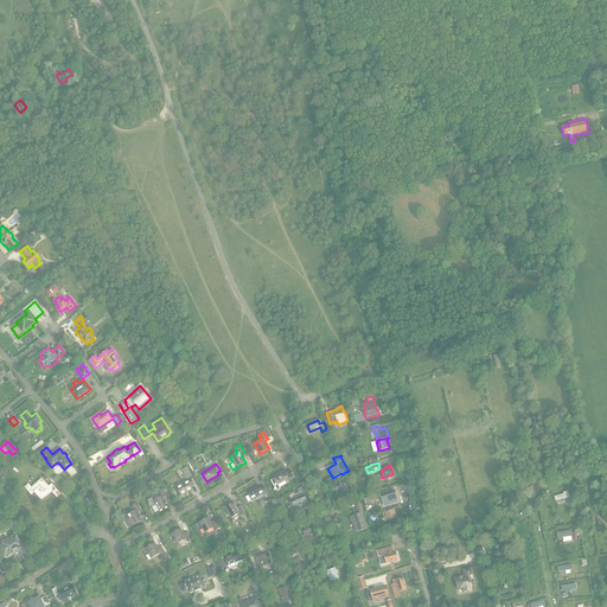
[(289,470),(286,472),(285,470),(273,475),(275,479),(270,481),(273,485),(274,485),(273,490),(278,491),(279,490),(280,487),(279,485),(289,478),(289,479),(293,477),(289,470)]
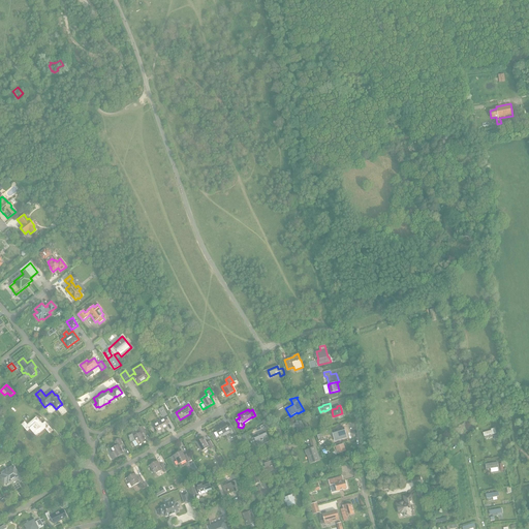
[(153,425),(157,432),(167,427),(166,425),(169,423),(166,416),(163,418),(163,419),(153,425)]
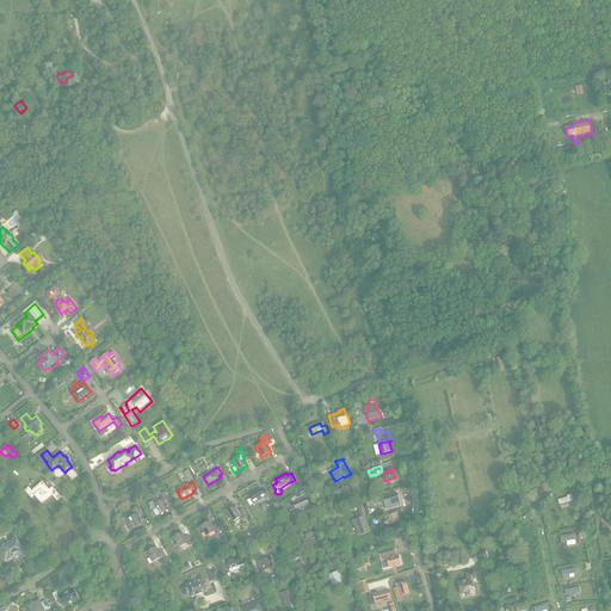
[(51,487),(49,491),(42,482),(31,491),(29,487),(25,491),(31,498),(35,495),(42,503),(51,494),(56,500),(60,497),(51,487)]
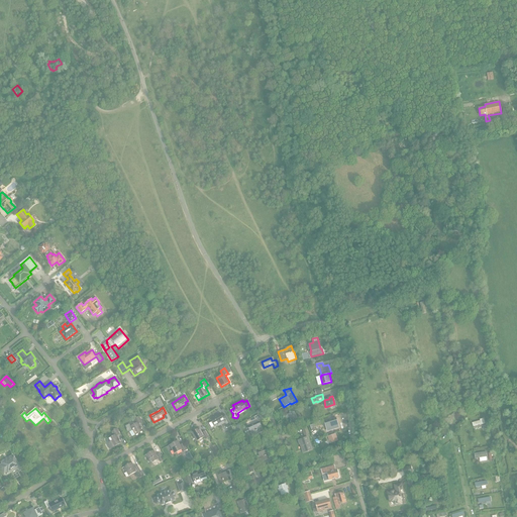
[(286,415),(290,423),(297,419),(295,414),(297,413),(295,410),(286,415)]
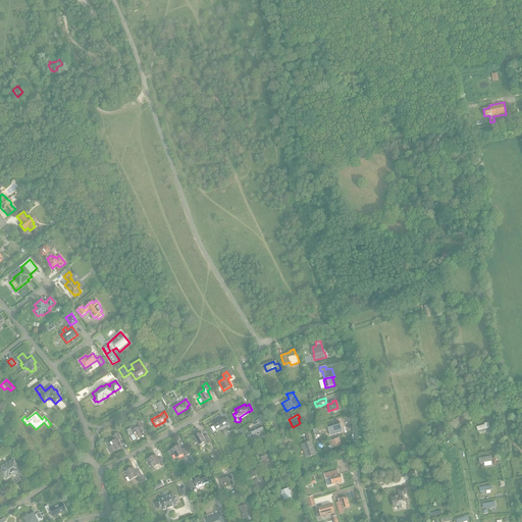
[(226,417),(223,419),(222,417),(212,422),(213,426),(211,427),(213,431),(225,424),(226,425),(229,423),(226,417)]
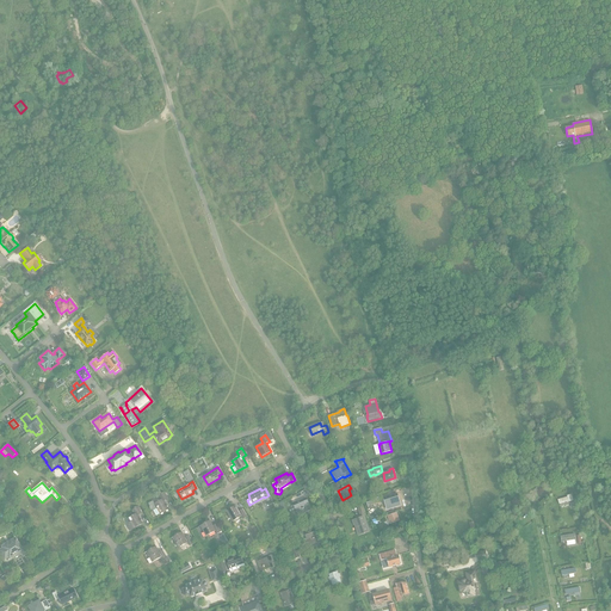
[(160,514),(168,510),(165,501),(168,499),(164,492),(159,495),(161,500),(154,504),(153,501),(148,504),(149,506),(149,507),(150,510),(152,510),(153,511),(156,508),(160,514)]
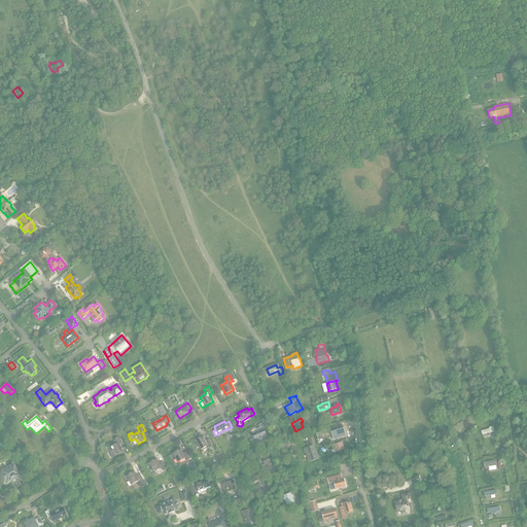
[(345,435),(342,426),(330,429),(334,440),(341,436),(345,435)]
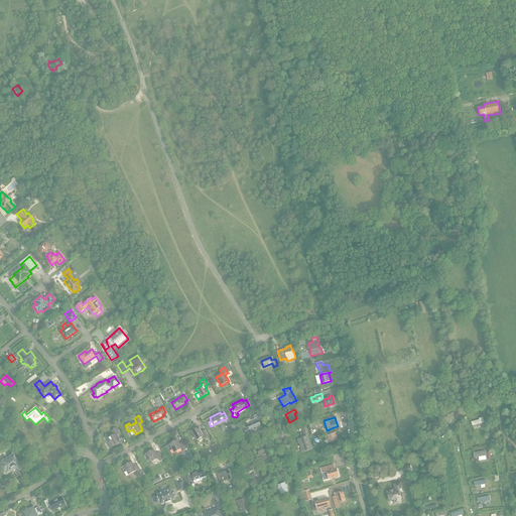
[(252,436),(263,431),(258,421),(251,425),(250,423),(247,424),(252,436)]
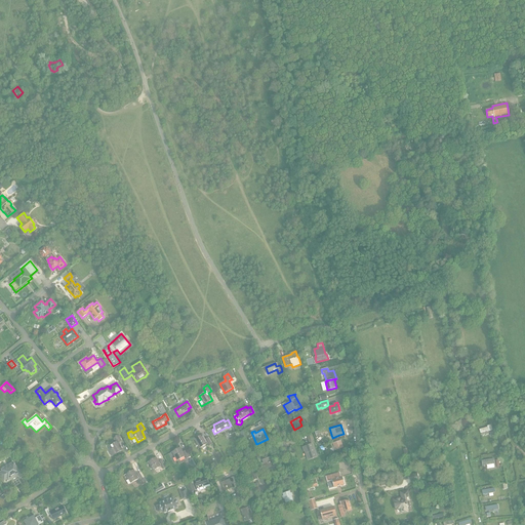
[(109,451),(112,456),(123,450),(119,443),(122,441),(119,435),(114,438),(116,442),(110,445),(112,449),(109,451)]
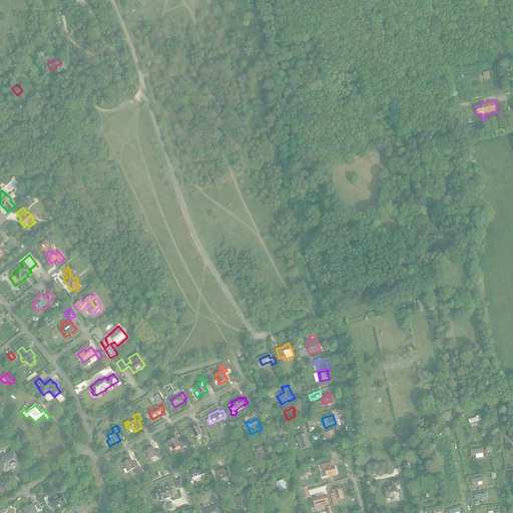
[(203,428),(200,429),(197,425),(190,429),(195,438),(202,434),(204,436),(207,434),(203,428)]
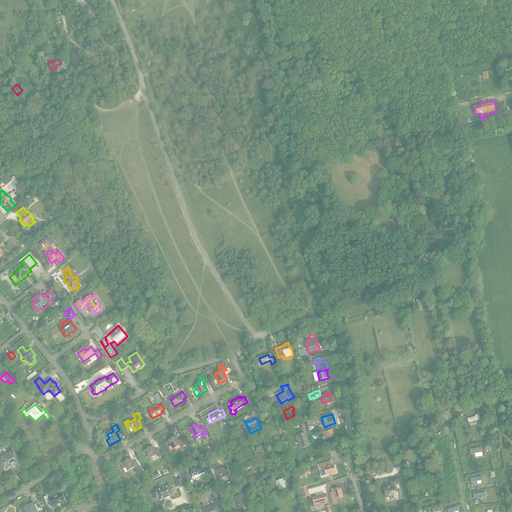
[(324,432),(327,439),(335,436),(332,429),(324,432)]
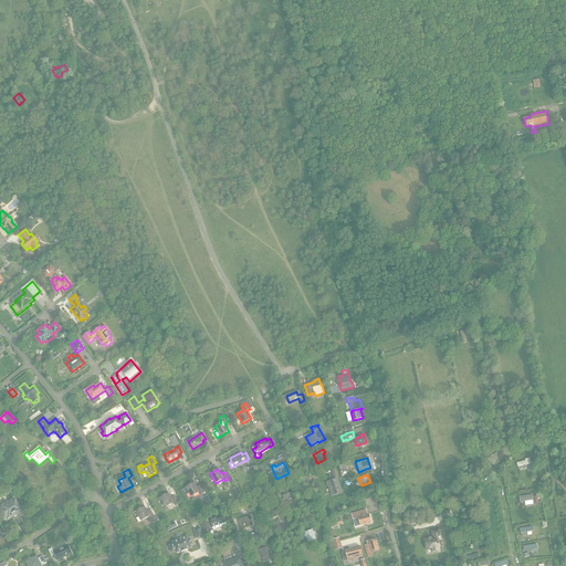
[(333,495),(341,493),(336,480),(329,482),(332,485),(329,485),(329,488),(331,492),(332,492),(333,495)]
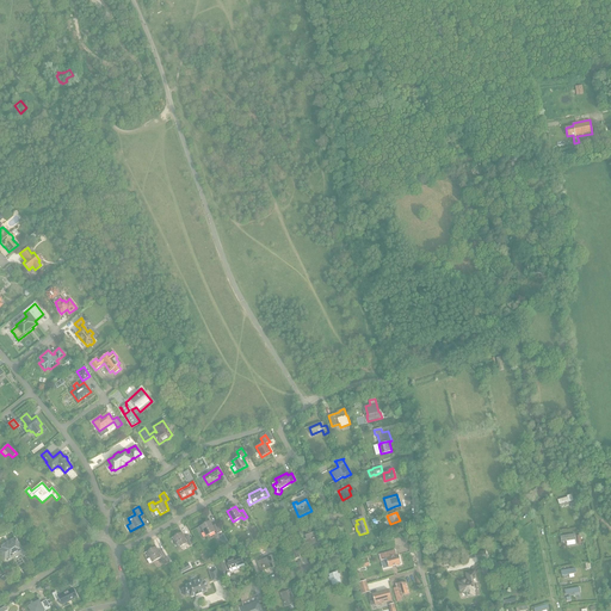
[(216,524),(213,526),(210,520),(201,525),(207,536),(215,531),(217,534),(221,532),(216,524)]
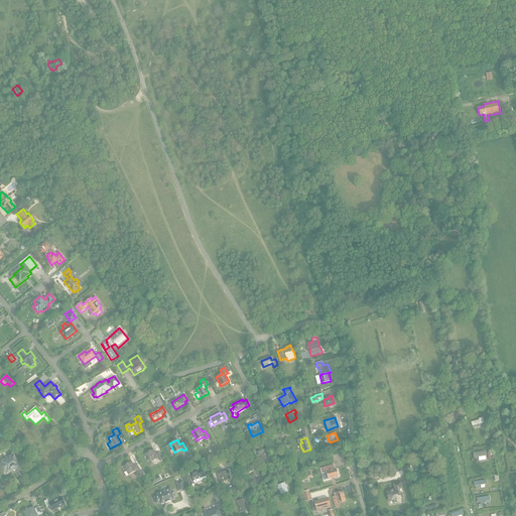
[(217,458),(222,456),(215,443),(210,446),(215,454),(217,458)]
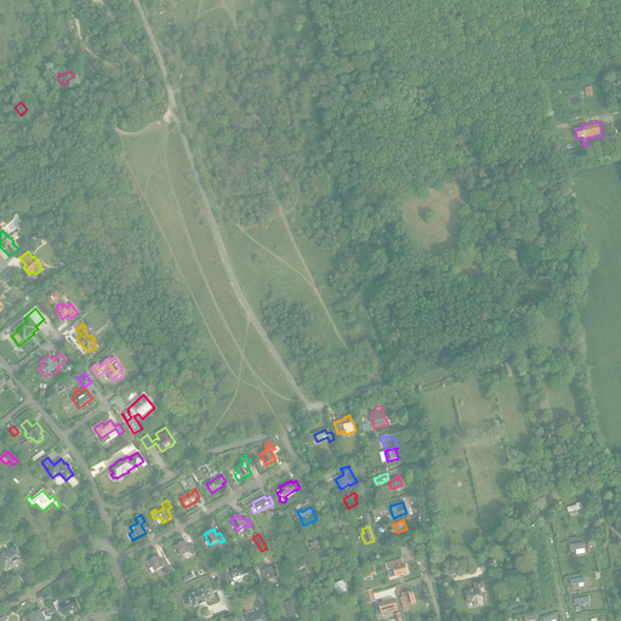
[(319,540),(313,541),(312,539),(308,541),(314,556),(324,552),(319,540)]
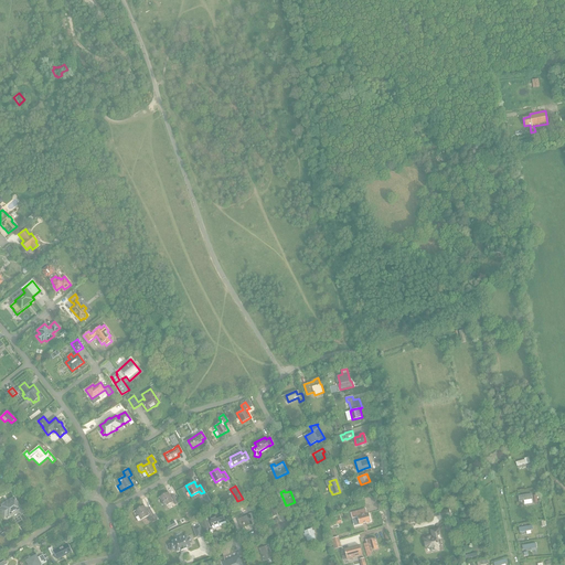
[(174,496),(171,497),(168,492),(159,497),(164,507),(173,502),(174,504),(178,502),(174,496)]
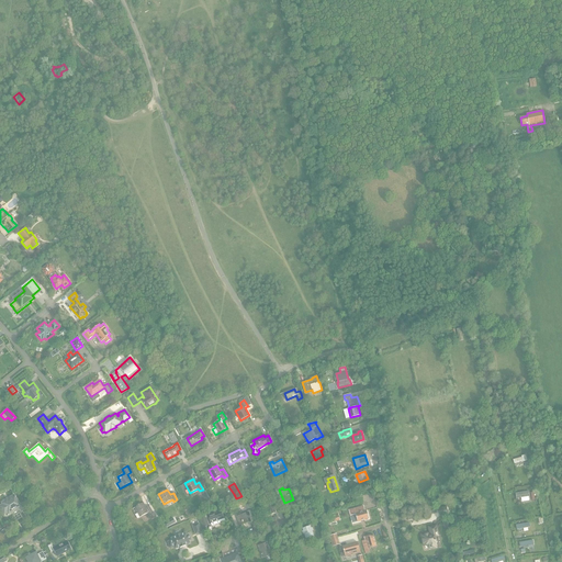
[(530,494),(520,496),(520,499),(528,498),(529,507),(532,506),(531,497),(530,497),(530,494)]
